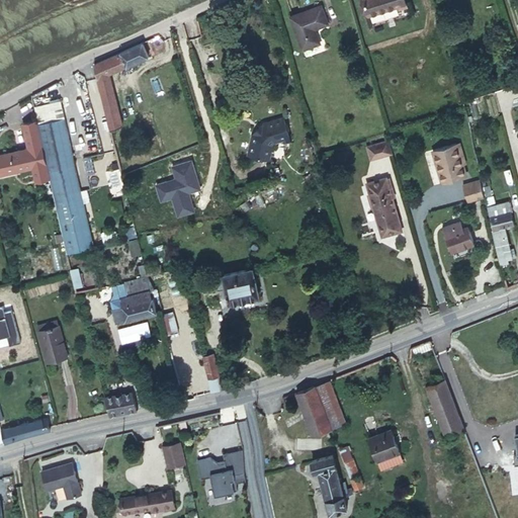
[(363,0),(368,15),(406,3),(404,0),(363,0)]
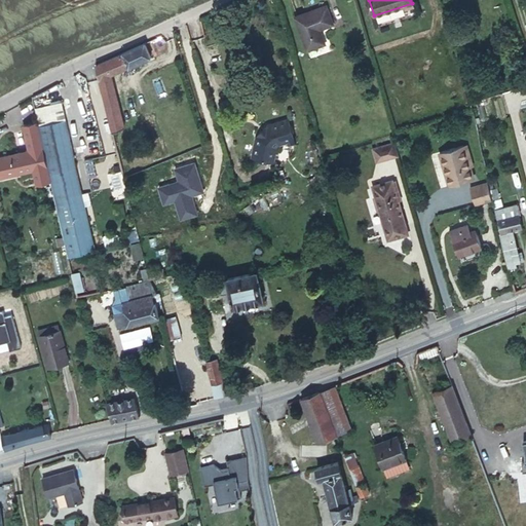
[(320,29),(333,25),(326,6),(295,17),(308,50),(325,44),(320,29)]
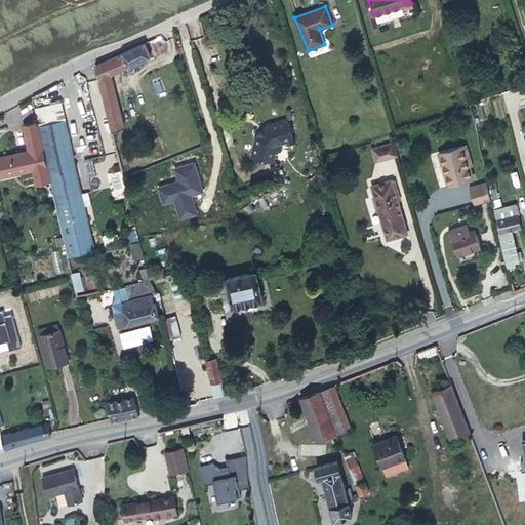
[(110,74),(150,56),(144,43),(95,65),(112,132),(124,127),(110,74)]
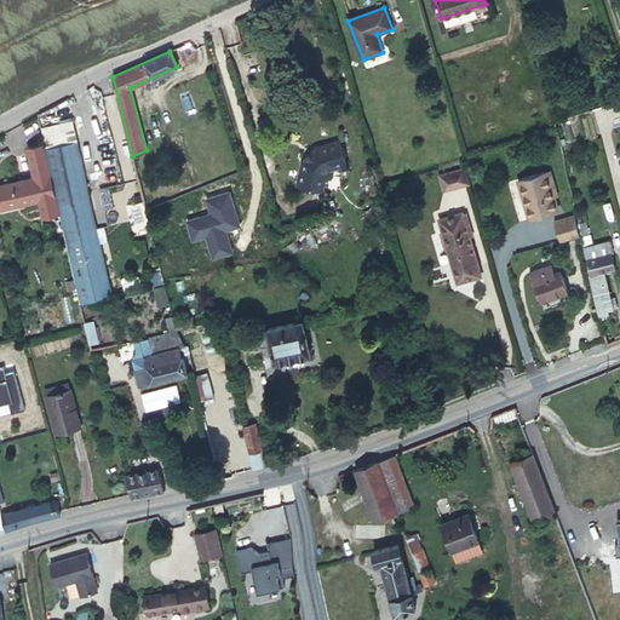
[(42,126),(45,144),(78,141),(75,122),(42,126)]
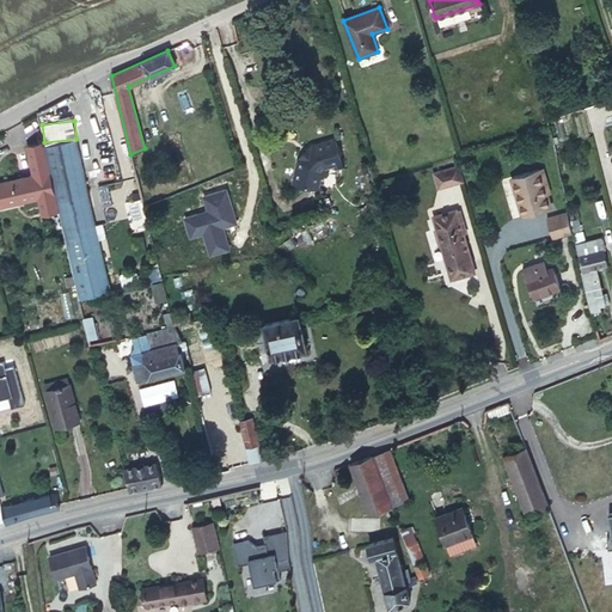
[(110,292),(74,139),(46,146),(79,299),(110,292)]
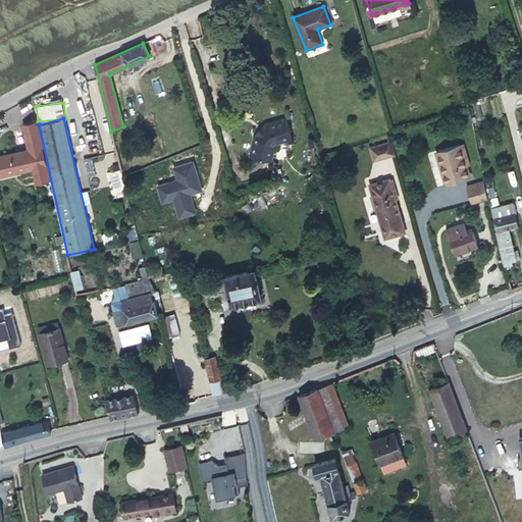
[(276,143),(291,139),(285,118),(265,123),(255,135),(250,155),(271,160),(274,145),(276,143)]
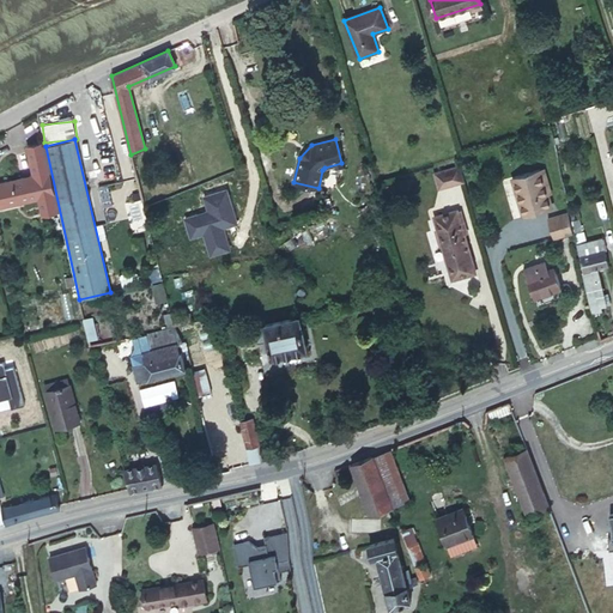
[(54,194),(42,143),(28,146),(34,176),(0,182),(0,206),(38,198),(54,194)]
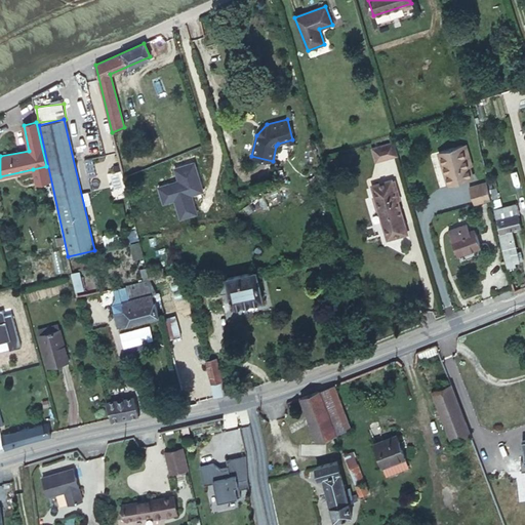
[(397,155),(393,142),(372,148),(376,161),(397,155)]
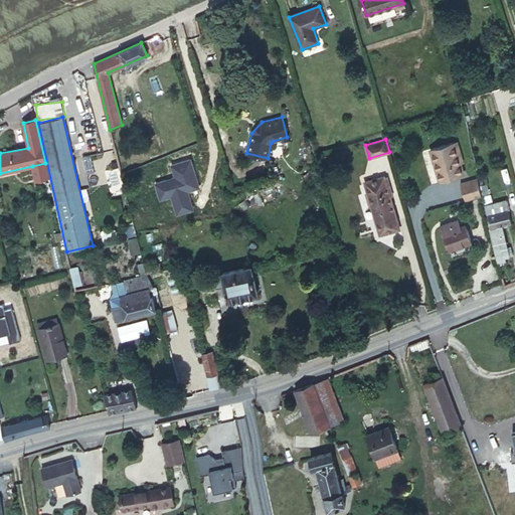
[(463,163),(457,141),(453,142),(459,164),(463,163)]
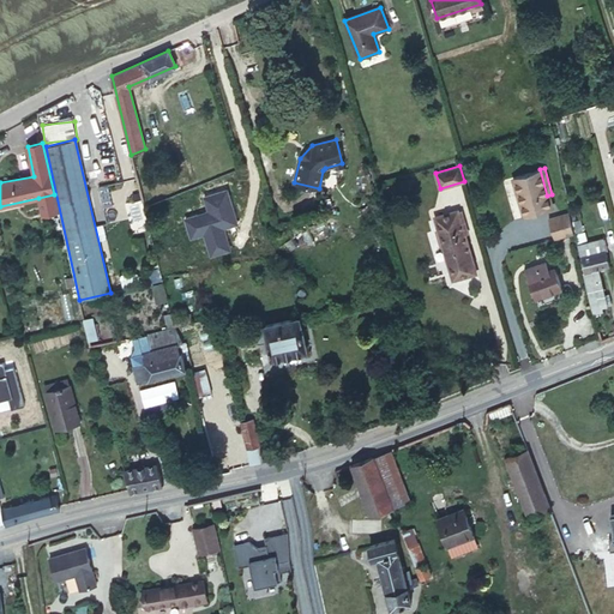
[(551,209),(540,169),(513,176),(525,216),(551,209)]
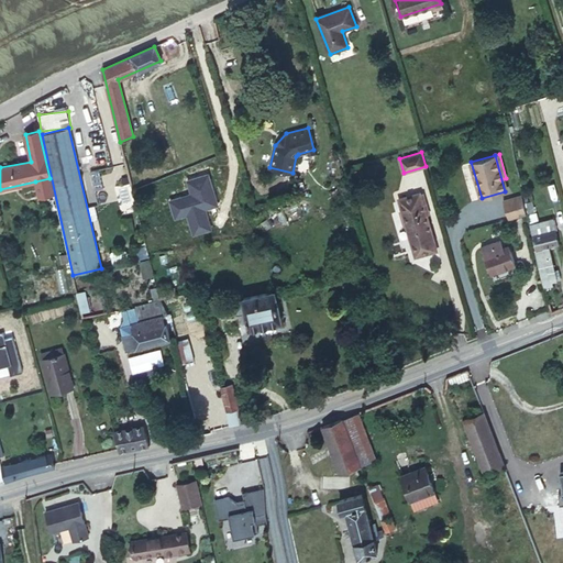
[(53,192),(50,178),(35,181),(39,196),(53,192)]
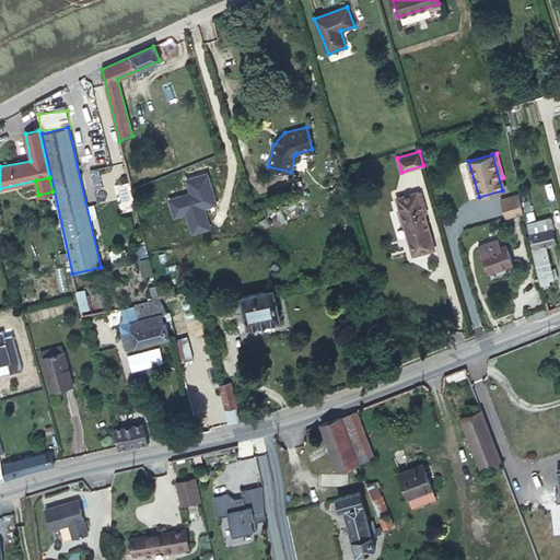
[(418,193),(417,191),(396,198),(409,244),(410,244),(430,238),(431,238),(423,213),(418,193)]
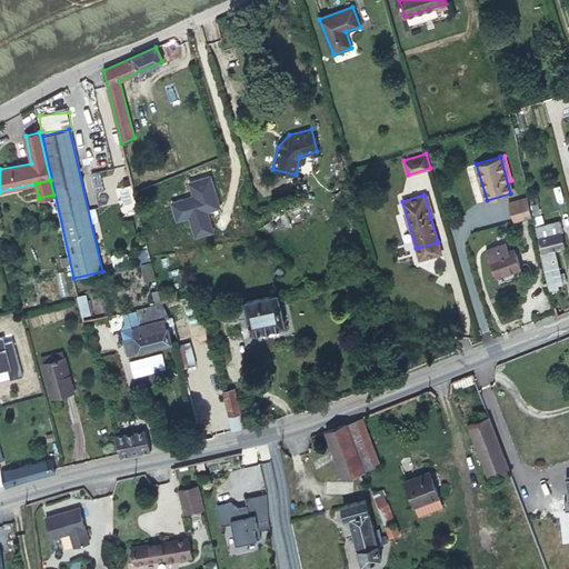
[(425,196),(430,217),(433,216),(428,196),(425,196)]
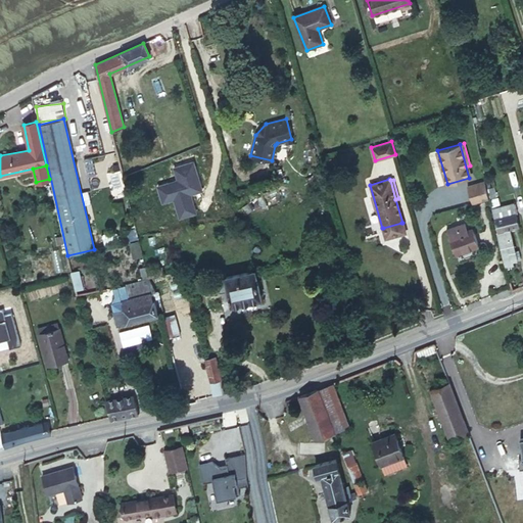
[(488,198),(483,181),(467,186),(472,203),(488,198)]
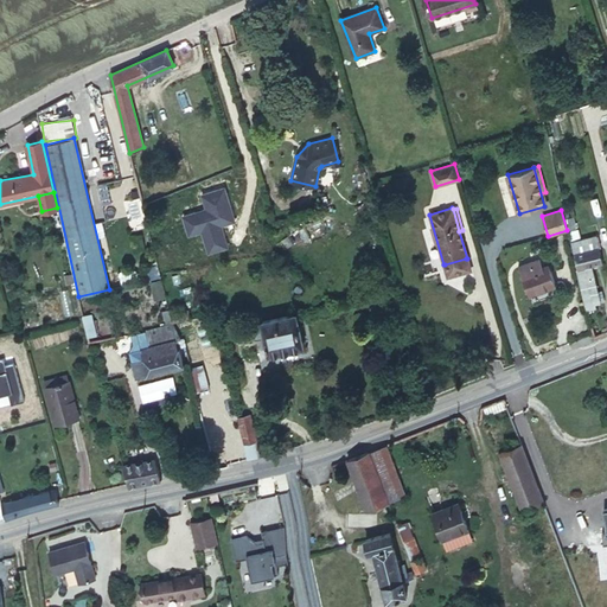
[(598,291),(592,264),(602,262),(599,248),(595,235),(570,242),(587,308),(596,306),(595,302),(600,300),(605,299),(601,289),(598,291)]
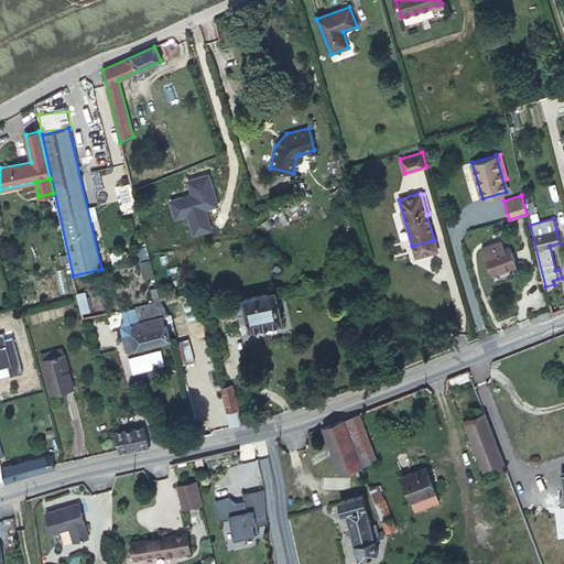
[(436,251),(433,240),(413,246),(416,257),(436,251)]
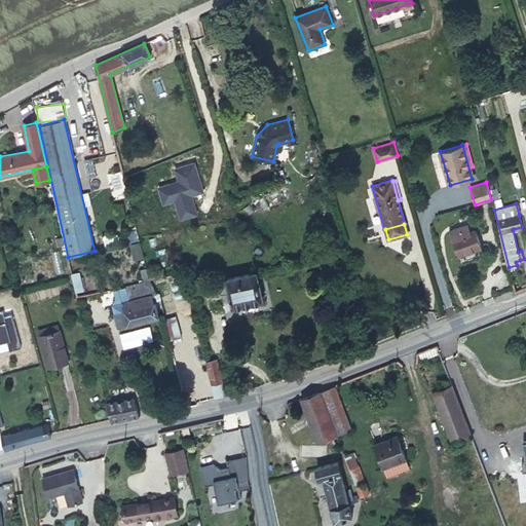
[(470,232),(467,224),(461,226),(463,234),(470,232)]
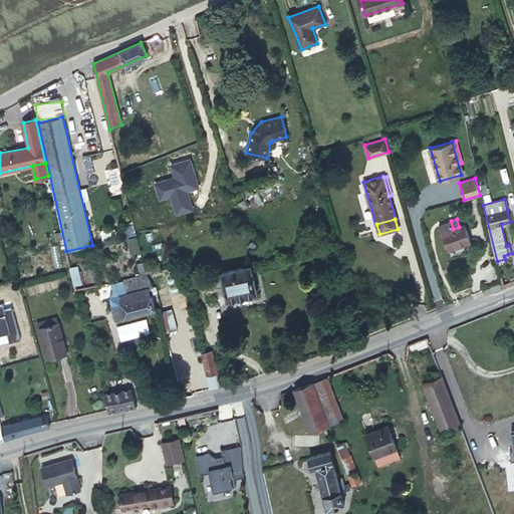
[(470,242),(464,225),(453,229),(451,221),(440,226),(448,249),(470,242)]
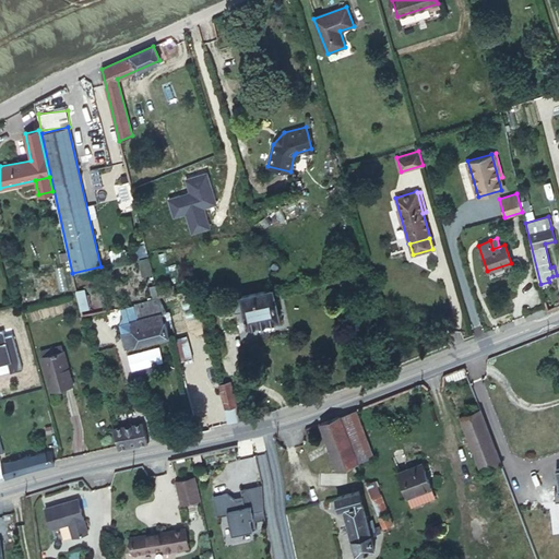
[(88,308),(84,288),(76,290),(81,310),(88,308)]
